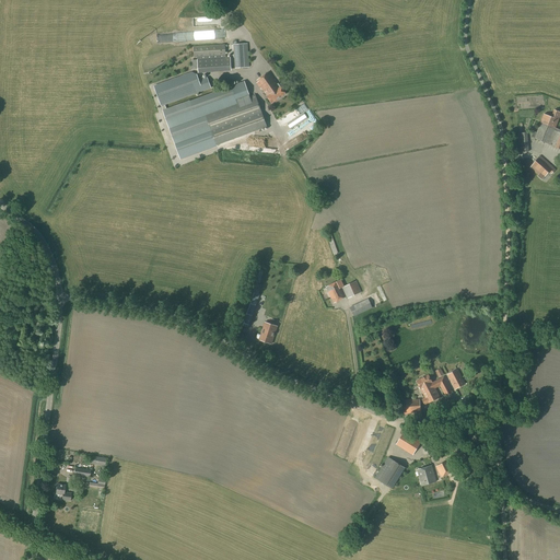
[(202,11),(189,12),(190,39),(191,38),(193,45),(213,44),(212,37),(217,37),(217,34),(221,33),(221,25),(212,26),(212,30),(200,31),(200,22),(206,21),(206,14),(202,14),(202,11)]
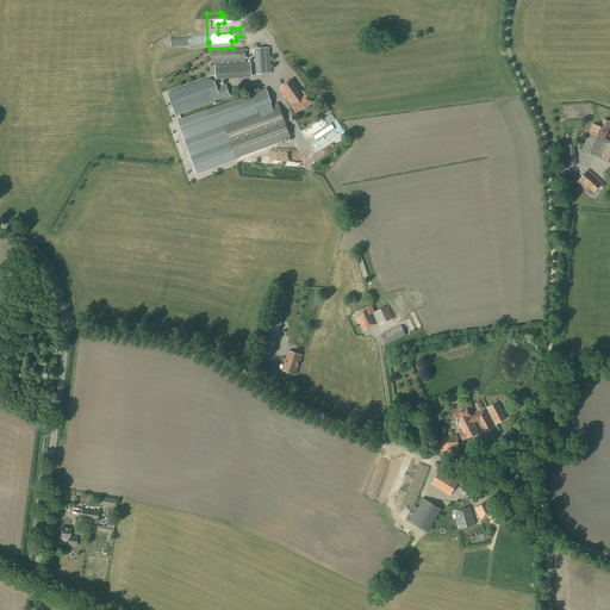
[(272,74),(269,48),(254,49),(256,75),(272,74)]
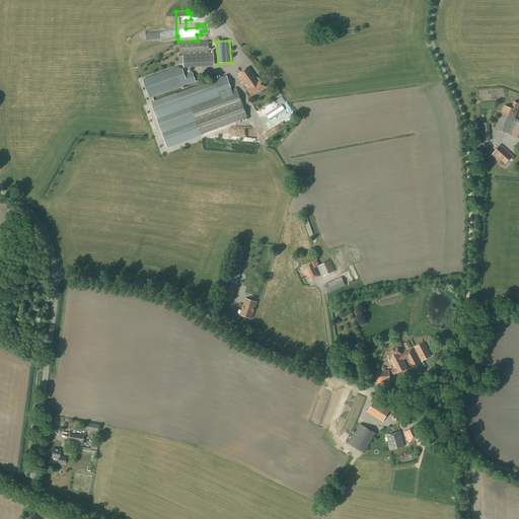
[(209,53),(208,42),(179,44),(179,54),(182,54),(183,64),(214,62),(214,54),(209,54),(209,53)]
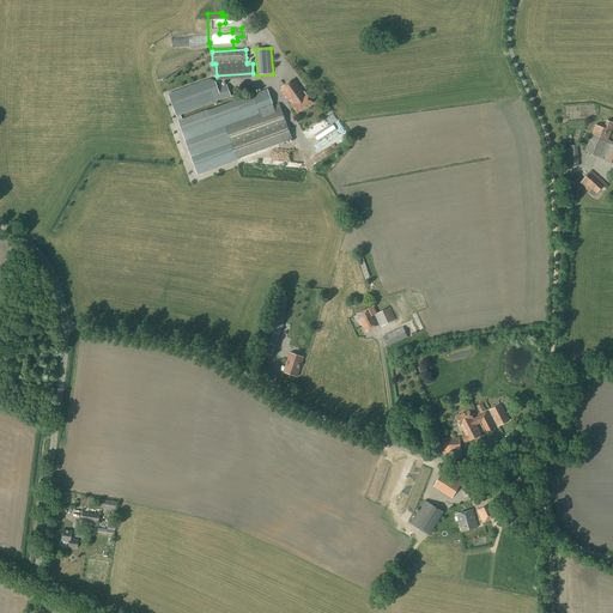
[(178,121),(182,120),(181,115),(231,97),(226,85),(218,89),(216,82),(211,79),(169,95),(177,116),(178,121)]
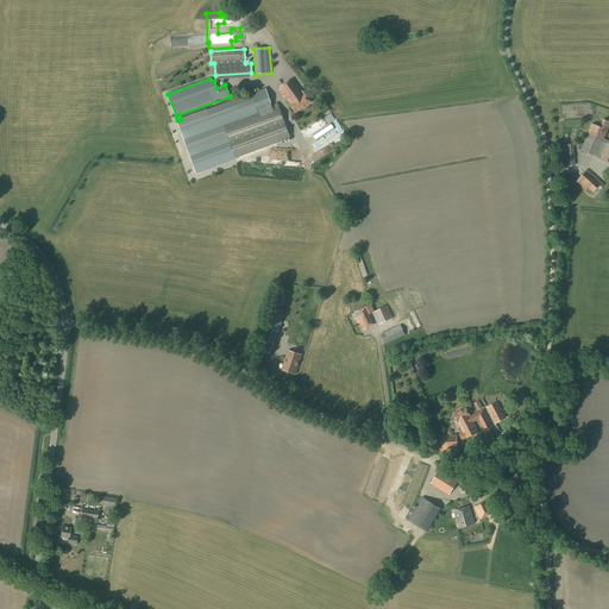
[(302,92),(293,79),(278,88),(292,105),(290,106),(296,113),(311,102),(306,94),(302,90),(302,92)]
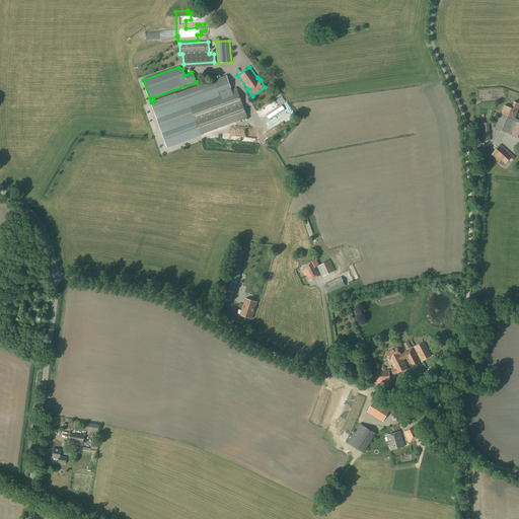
[(226,74),(212,80),(208,81),(154,101),(151,102),(150,102),(162,135),(167,149),(202,137),(201,135),(247,118),(237,88),(223,93),(224,95),(221,96),(219,92),(231,88),(230,86),(226,74)]
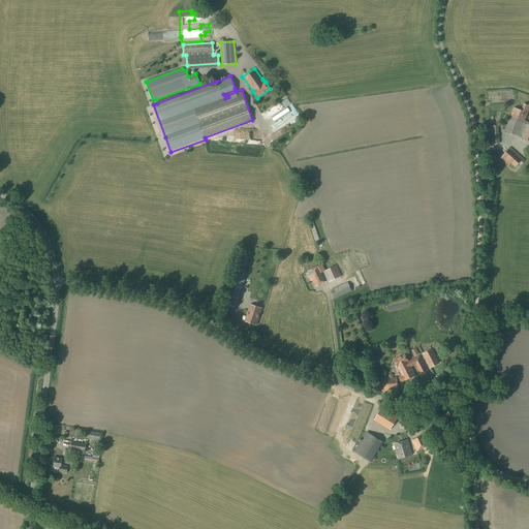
[(528,122),(525,121),(528,109),(528,105),(524,104),(521,111),(514,107),(510,116),(506,125),(503,124),(501,129),(528,141),(528,122)]
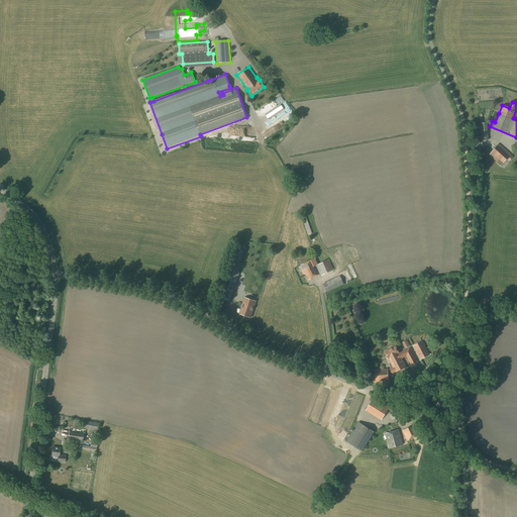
[(480,141),(488,140),(487,122),(478,123),(480,141)]
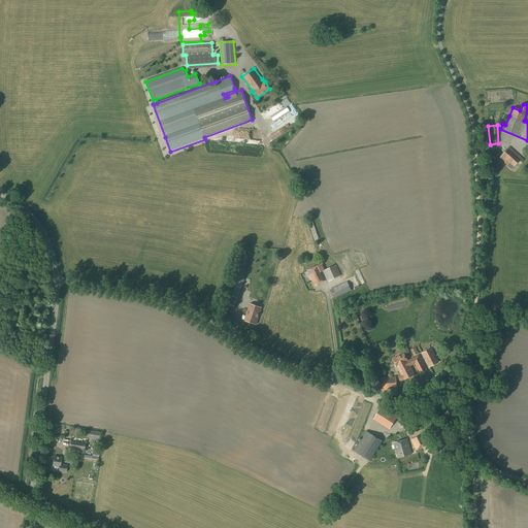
[(519,164),(523,160),(521,159),(522,158),(509,146),(501,157),(502,158),(501,160),(507,165),(506,166),(510,170),(513,169),(518,163),(519,164)]
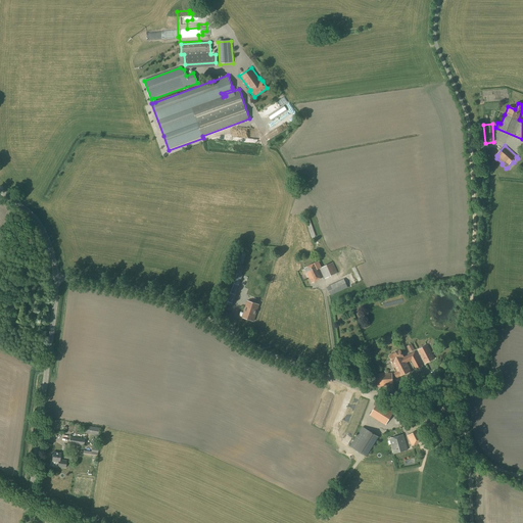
[(312,238),(316,236),(308,217),(304,219),(312,238)]
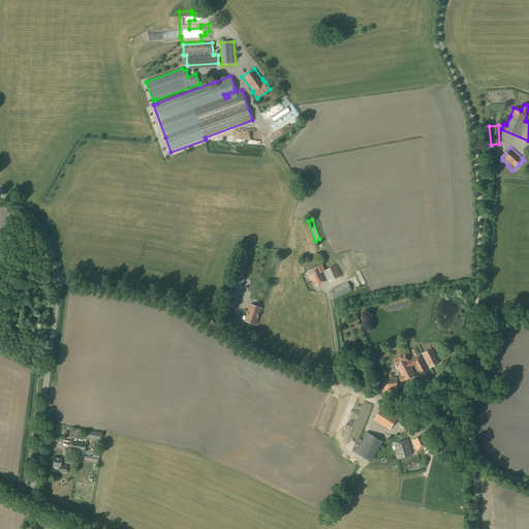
[(325,271),(322,265),(308,272),(315,286),(327,281),(328,283),(342,276),(337,266),(325,271)]
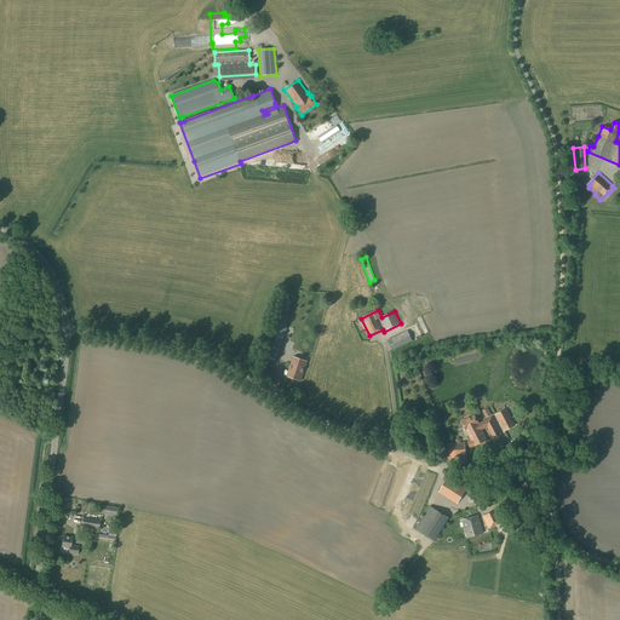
[(392,351),(413,342),(408,331),(388,340),(392,351)]
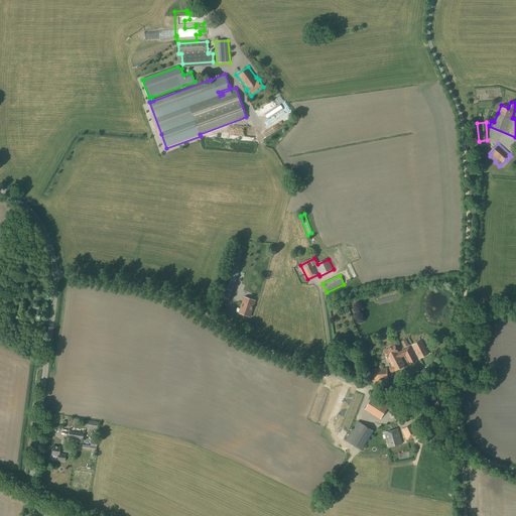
[(250,317),(256,300),(244,297),(239,313),(250,317)]
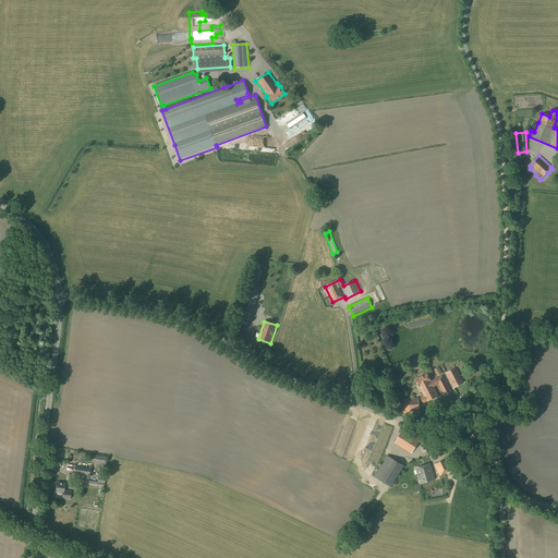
[(446,374),(453,388),(463,384),(456,368),(446,374)]
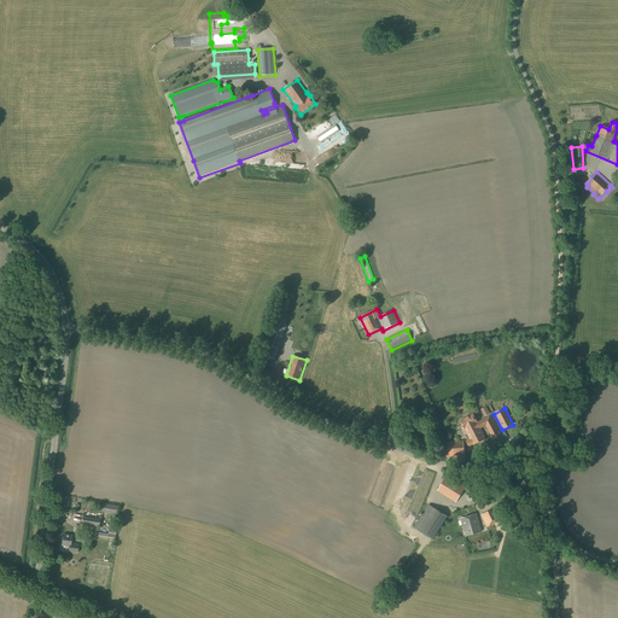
[(477,423),(473,414),(460,421),(470,438),(465,441),(468,448),(472,445),(485,438),(481,429),(485,426),(491,436),(499,432),(490,415),(477,423)]
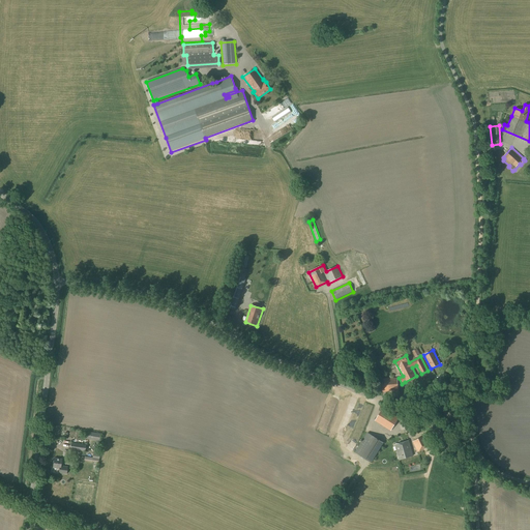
[(382,392),(398,391),(399,391),(398,378),(381,379),(382,392)]
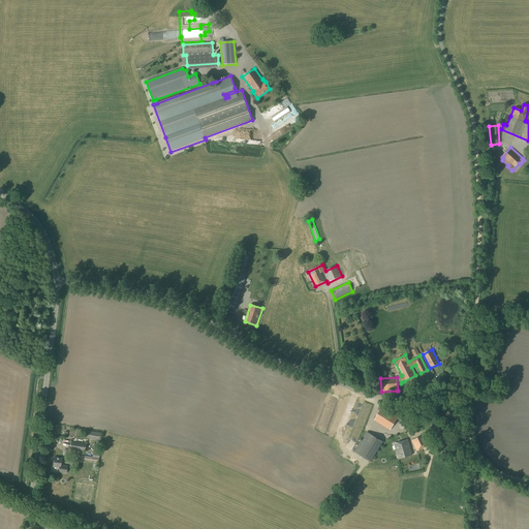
[(390,430),(398,417),(381,408),(374,421),(390,430)]
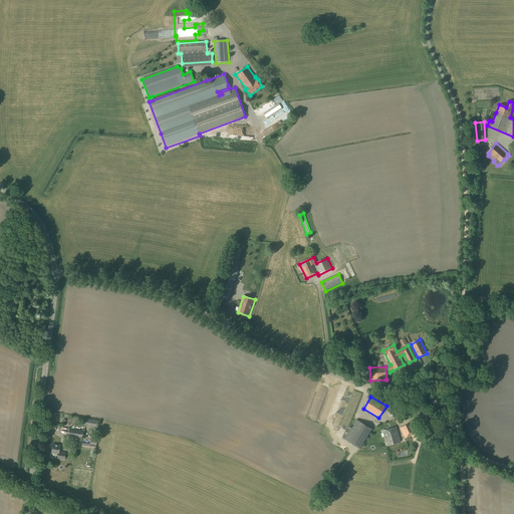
[(428,427),(436,421),(426,408),(418,415),(428,427)]
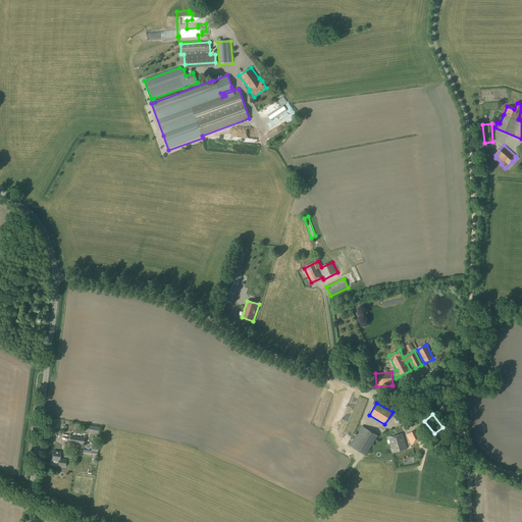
[(98,434),(99,427),(87,425),(85,432),(98,434)]
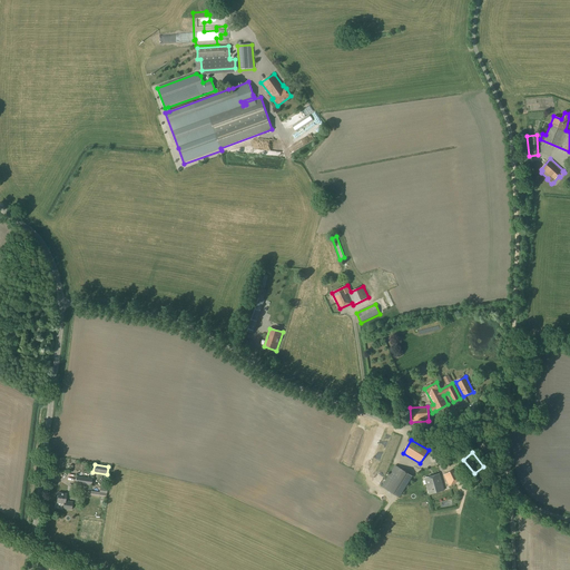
[(400,498),(413,477),(395,465),(382,487),(400,498)]
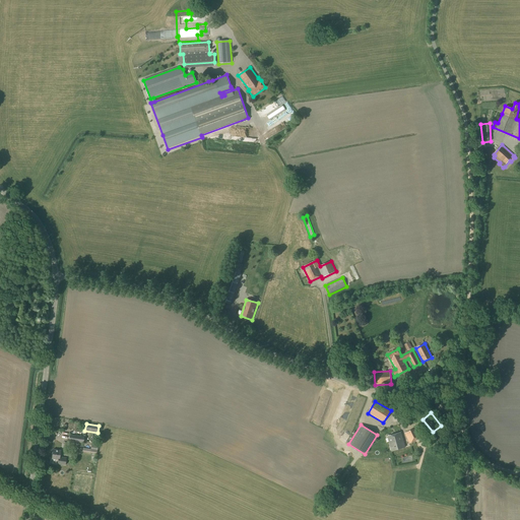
[(409,444),(421,438),(426,436),(420,426),(416,428),(404,434),(409,444)]
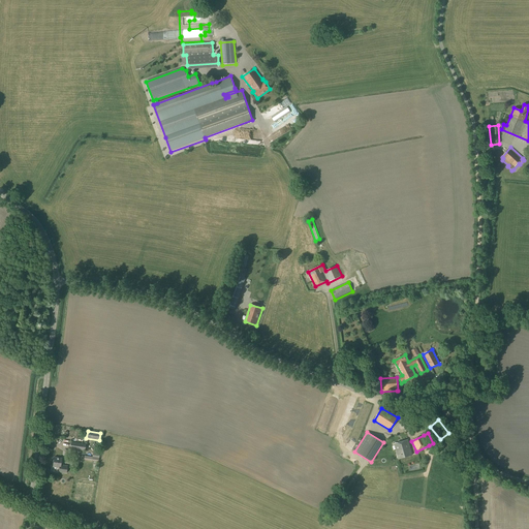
[(399,459),(412,455),(408,440),(394,444),(399,459)]
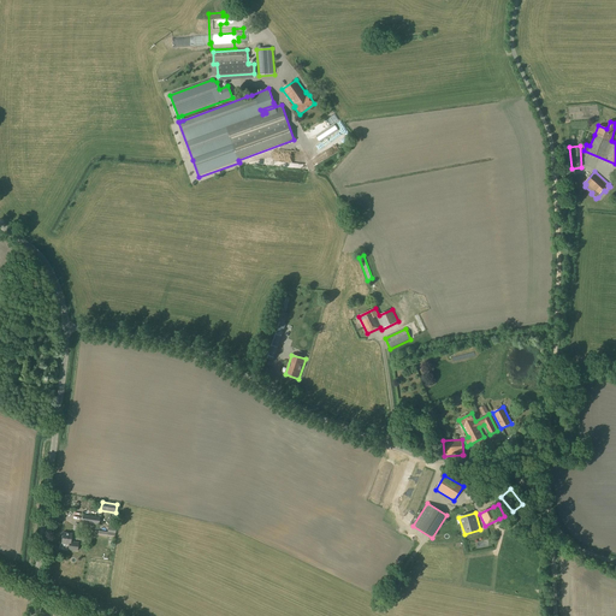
[(99,526),(100,516),(83,514),(81,523),(99,526)]
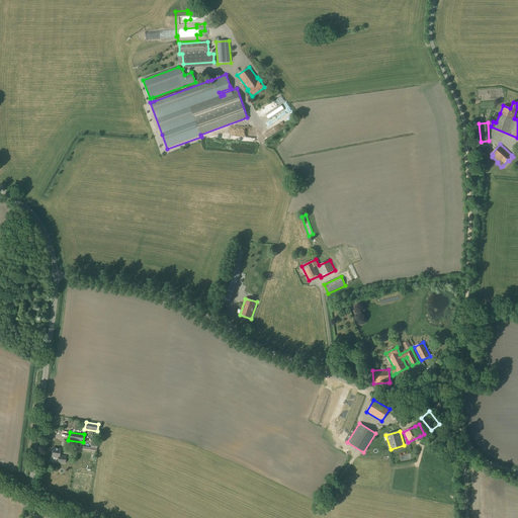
[(96,451),(97,444),(91,443),(90,447),(82,446),(82,449),(96,451)]
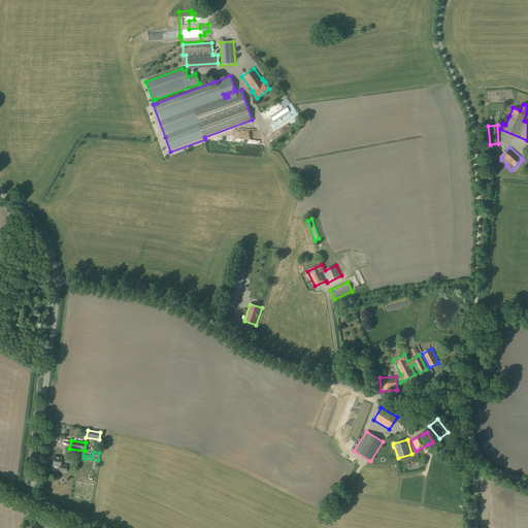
[(53,466),(59,467),(58,471),(66,472),(67,465),(61,464),(61,462),(61,459),(61,457),(54,456),(53,466)]
